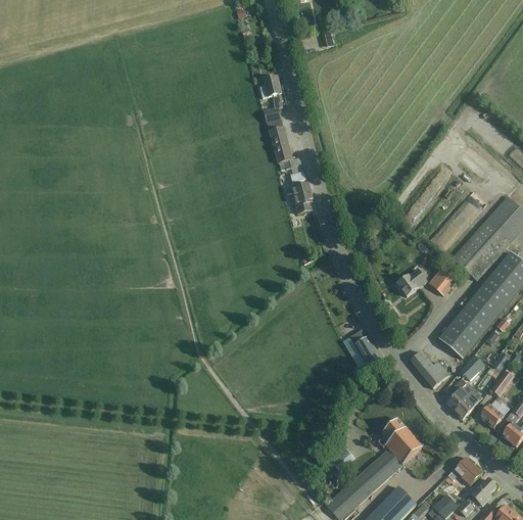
[(266,86),(262,88),(264,98),(268,97),(273,96),(275,108),(278,107),(278,108),(283,107),(281,100),(283,100),(277,77),(264,80),(266,86)]
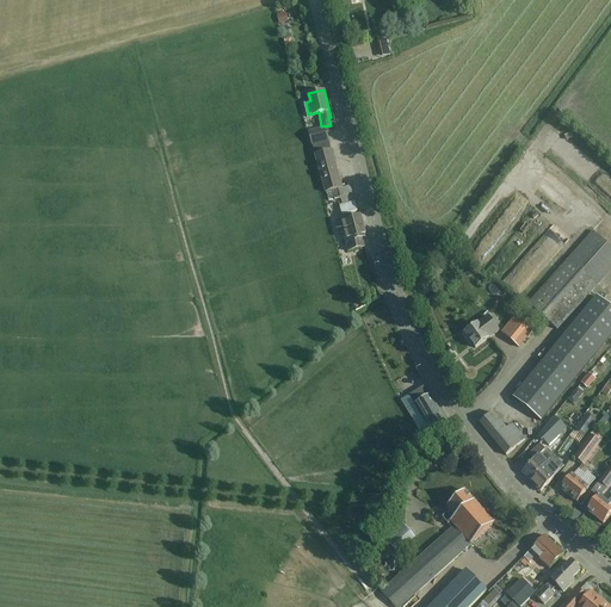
[(321,127),(309,130),(313,143),(315,153),(326,190),(341,185),(332,148),(331,148),(325,127),(325,125),(321,127)]
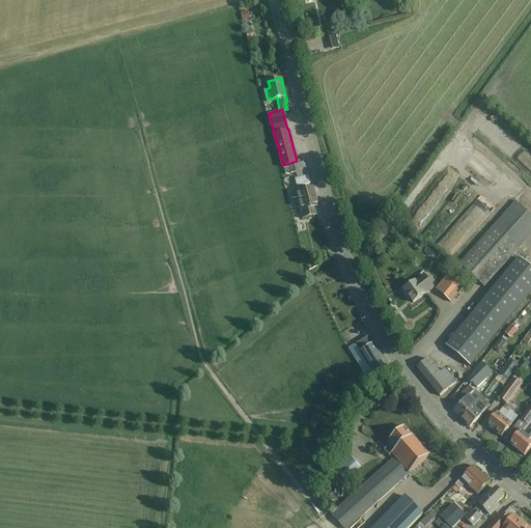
[(306,171),(316,168),(312,156),(303,158),(306,171)]
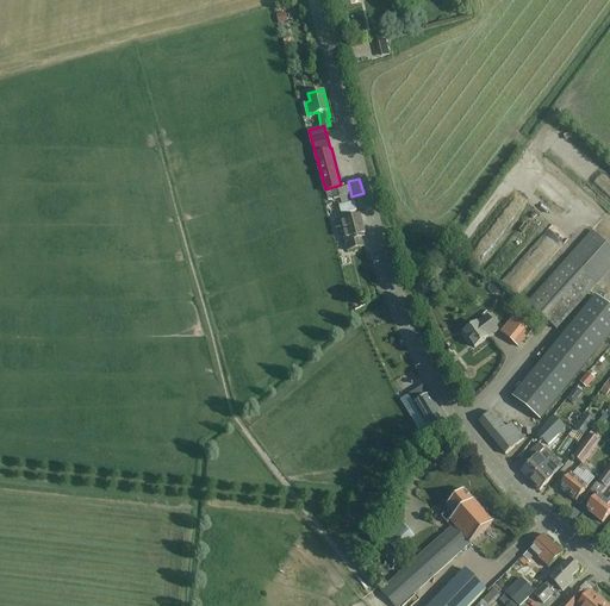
[(354,199),(338,204),(341,212),(356,208),(354,199)]
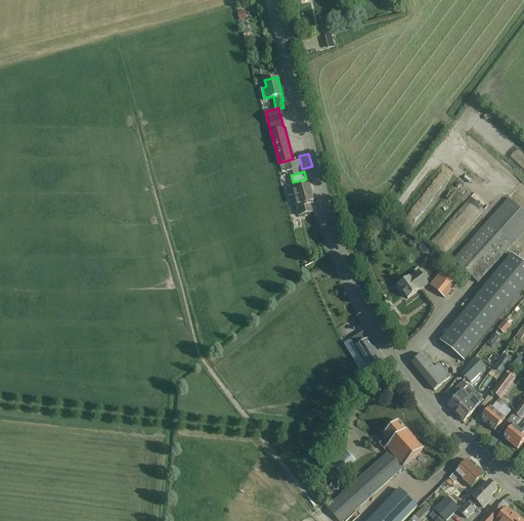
[(310,203),(314,202),(309,183),(288,189),(290,199),(295,198),(299,214),(312,210),(310,203)]
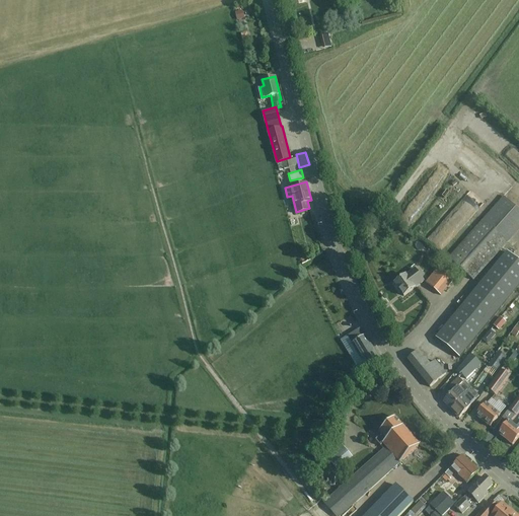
[(518,208),(504,195),(484,218),(449,256),(473,278),(518,226),(518,208)]
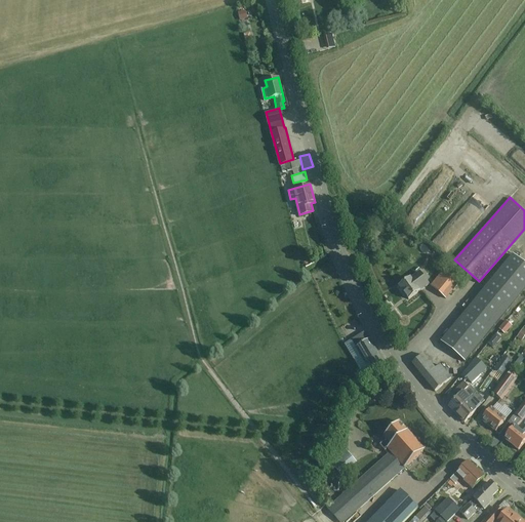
[(441,340),(465,360),(524,286),(524,263),(513,252),(441,340)]
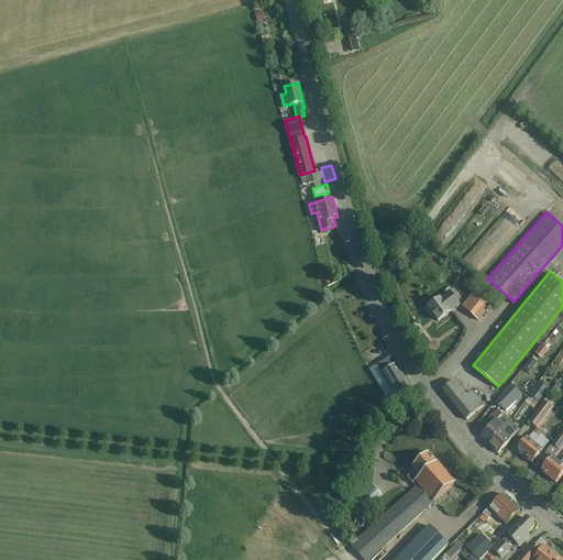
[(475,287),(461,305),(477,318),(493,300),(475,287)]
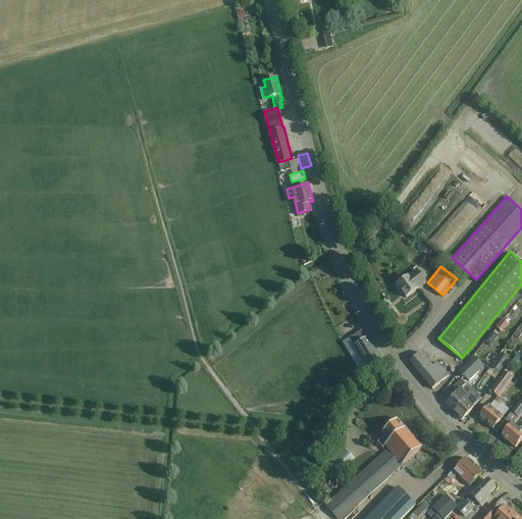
[(417,268),(405,277),(397,283),(406,296),(426,280),(417,268)]
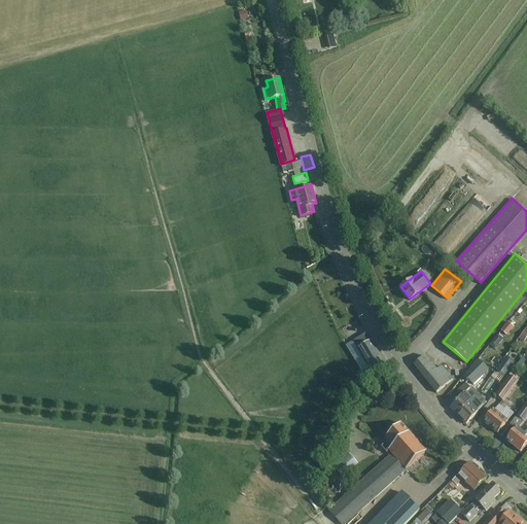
[(370,340),(365,333),(353,340),(357,347),(369,367),(361,371),(367,380),(388,368),(371,339),(370,340)]
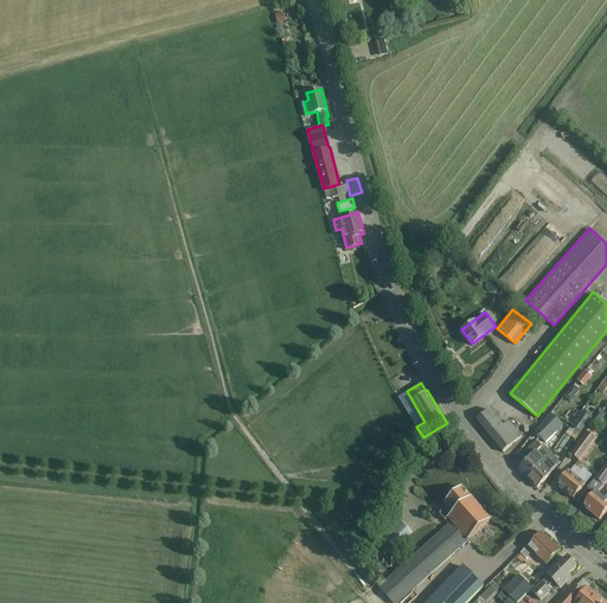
[(490,408),(477,418),(503,450),(522,435),(509,419),(503,424),(490,408)]
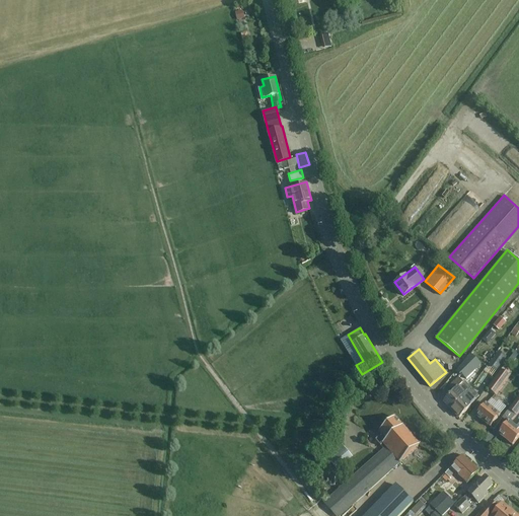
[(498,350),(488,364),(496,370),(506,356),(498,350)]
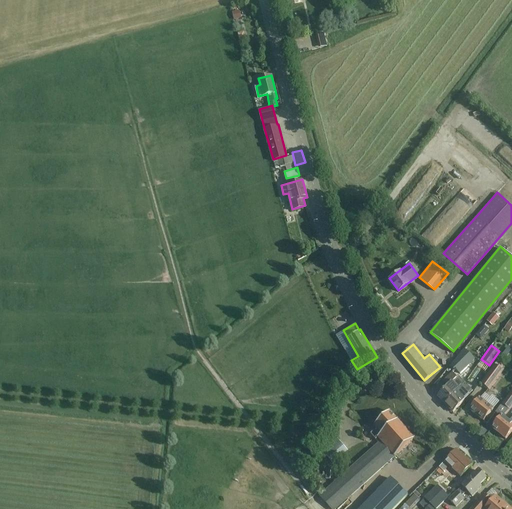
[(460,372),(469,364),(459,354),(450,364),(454,369),(456,367),(460,372)]
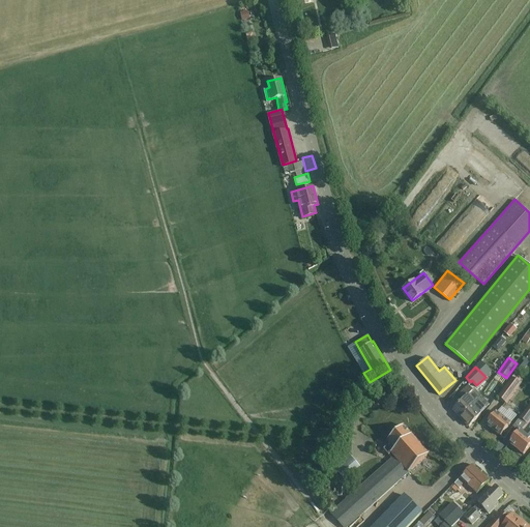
[(512,376),(498,396),(506,402),(521,382),(512,376)]
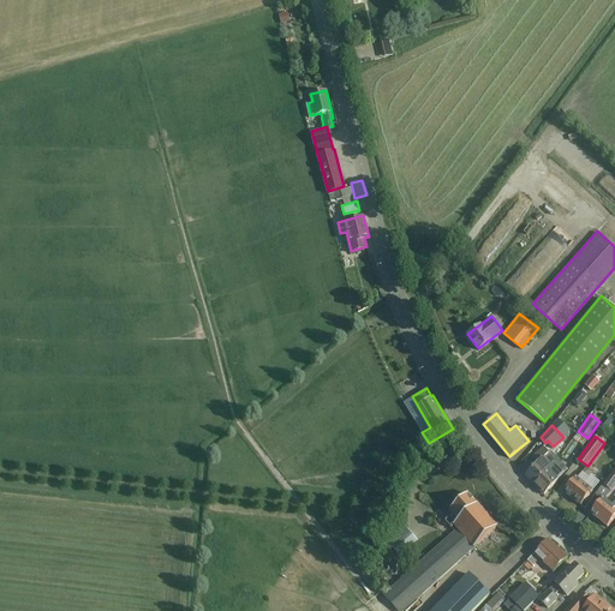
[(525,473),(533,483),(559,457),(550,449),(549,450),(543,445),(532,455),(538,460),(525,473)]
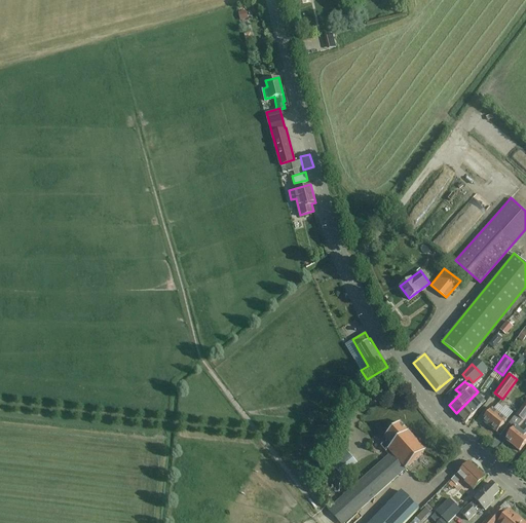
[(486,401),(478,391),(456,413),(465,421),(478,410),(477,409),(486,401)]
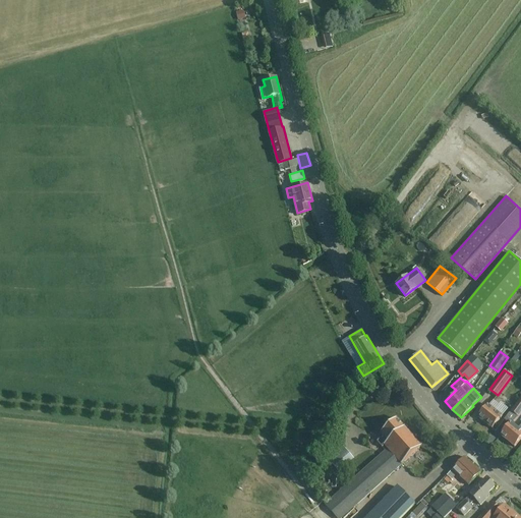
[(520,396),(511,409),(517,414),(520,409),(520,396)]
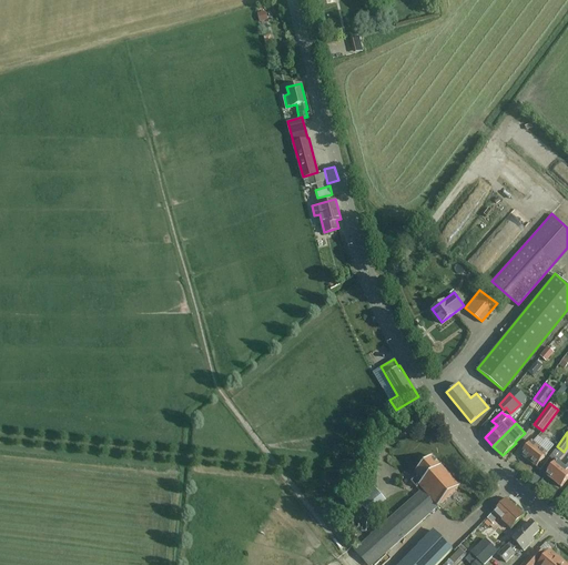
[(531,440),(527,444),(520,453),(536,465),(547,452),(531,440)]
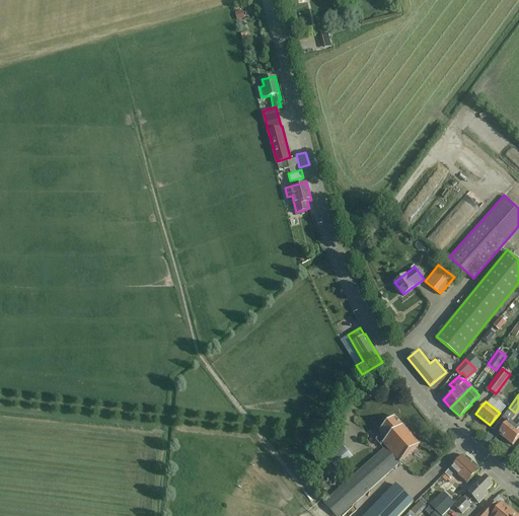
[(323,500),(337,515),(421,443),(396,415),(381,429),(383,432),(376,437),(384,447),(323,500)]
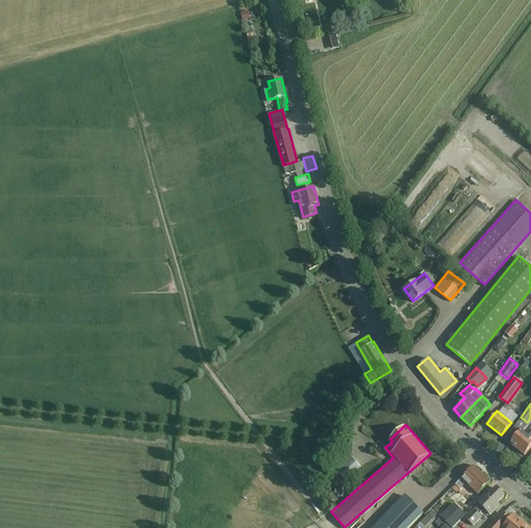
[(367,438),(372,444),(383,435),(376,428),(367,438)]
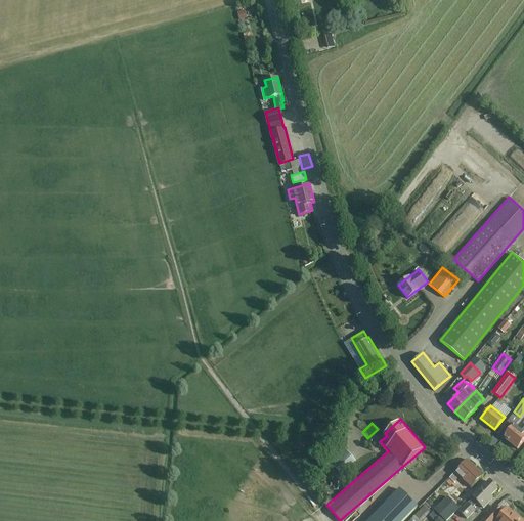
[(523,426),(521,430),(513,423),(503,436),(517,447),(523,438),(523,426)]
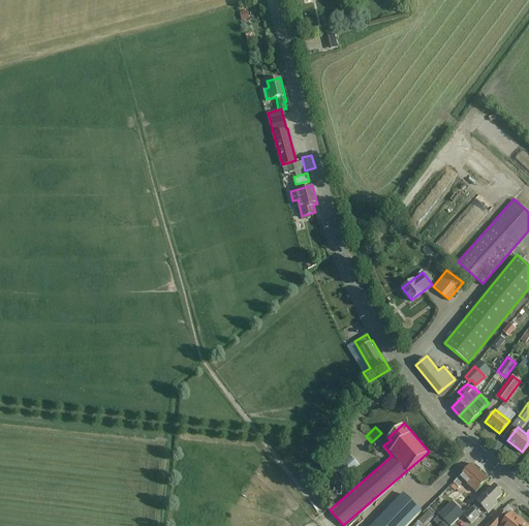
[(336,467),(344,477),(360,464),(347,450),(339,457),(343,461),(336,467)]
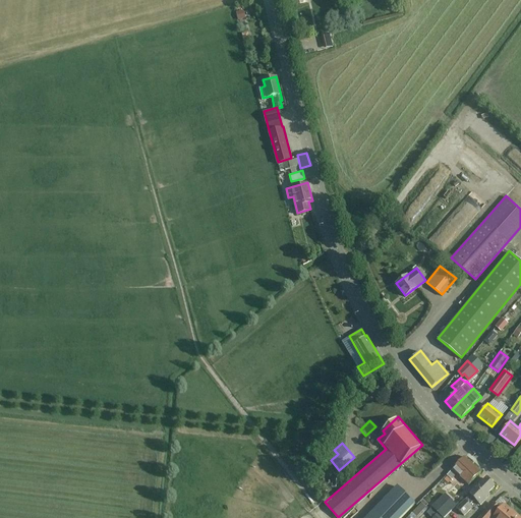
[(480,471),(464,455),(444,476),(448,480),(457,472),(468,483),(480,471)]
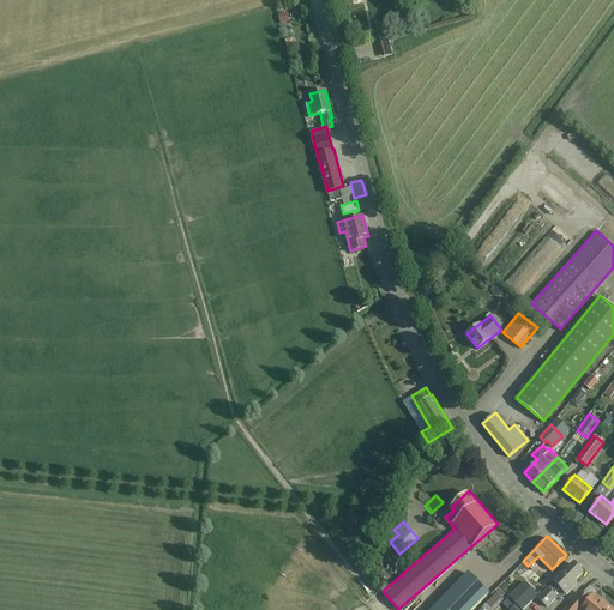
[(583,572),(573,562),(539,597),(547,605),(557,596),(553,593),(559,586),(566,592),(577,581),(575,579),(583,572)]
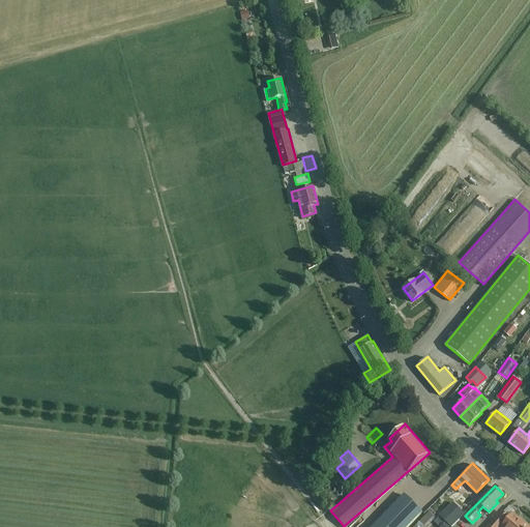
[(404,526),(420,511),(402,494),(369,526),(404,526)]
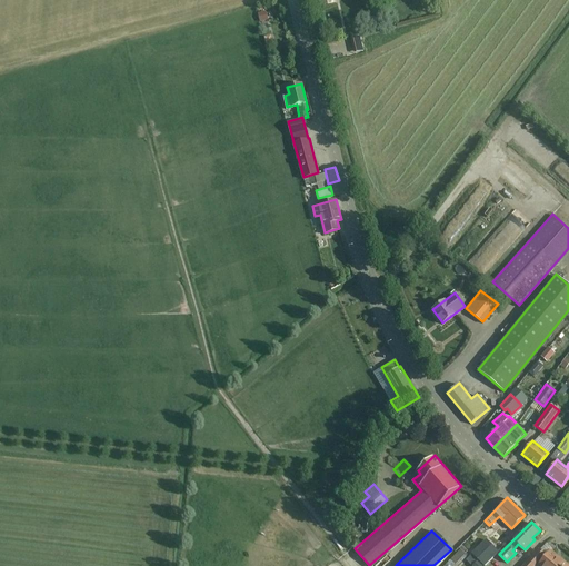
[(492,537),(496,543),(502,539),(498,533),(492,537)]
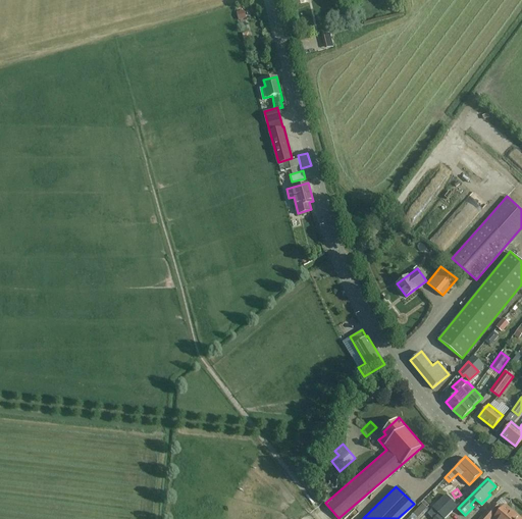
[(458,505),(446,494),(433,507),(445,518),(458,505)]
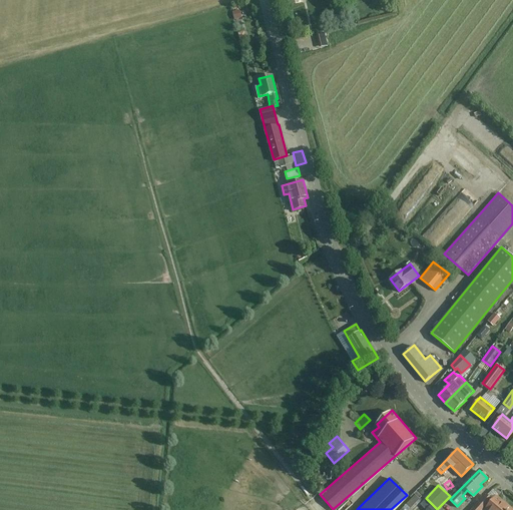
[(512,509),(511,508),(496,496),(493,500),(486,494),(470,509),(480,509),(483,508),(485,509),(512,509)]
